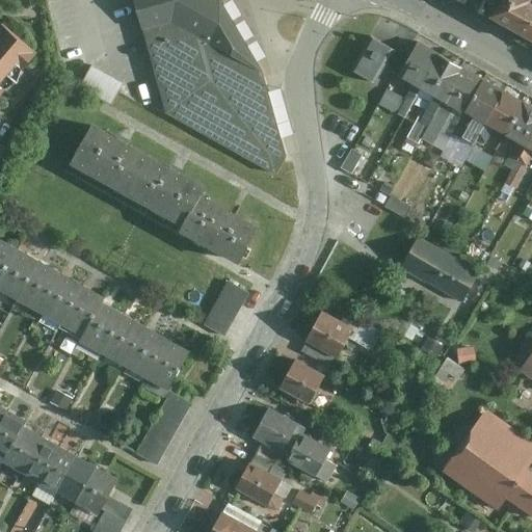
[(219,0),(131,0),(166,116),(275,177),(285,157),(261,73),(219,0)]
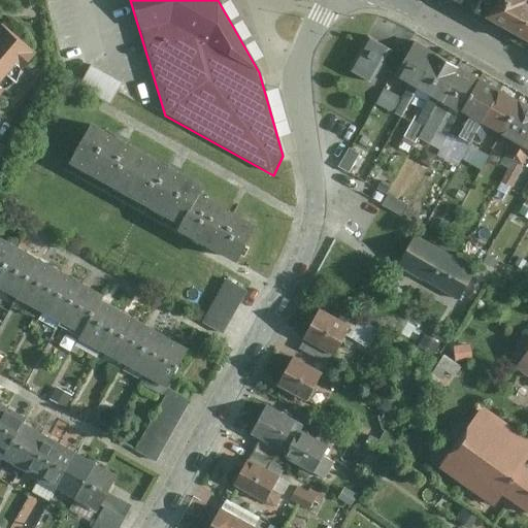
[(495,0),(464,0),(461,5),(485,19),(495,0)]
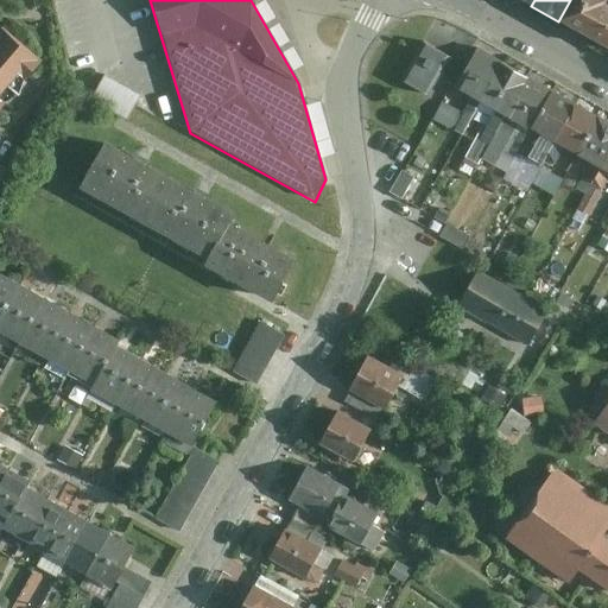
[(607,51),(607,0),(570,0),(558,21),(607,51)]
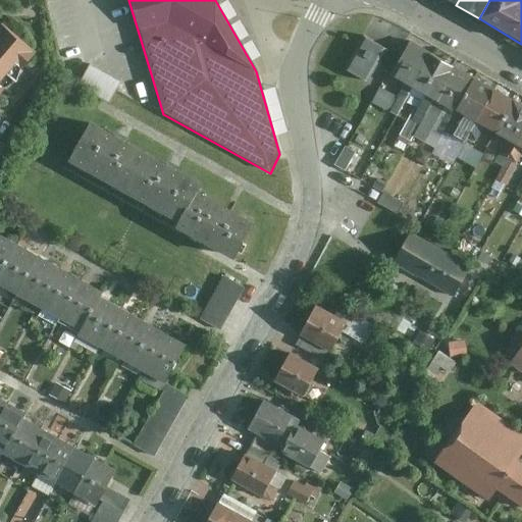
[(0,96),(36,52),(1,24),(0,25),(0,96)]
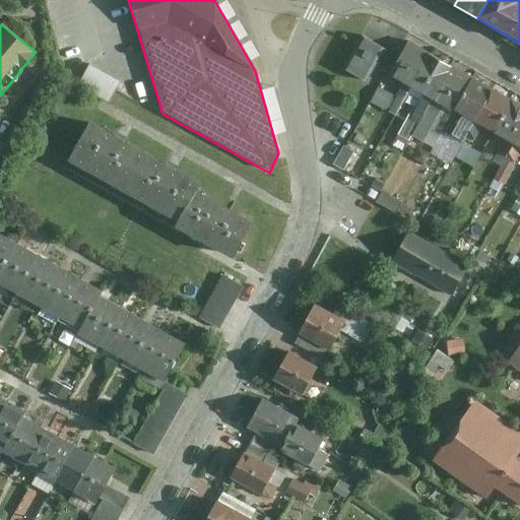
[(368,83),(385,53),(365,42),(346,72),(368,83)]
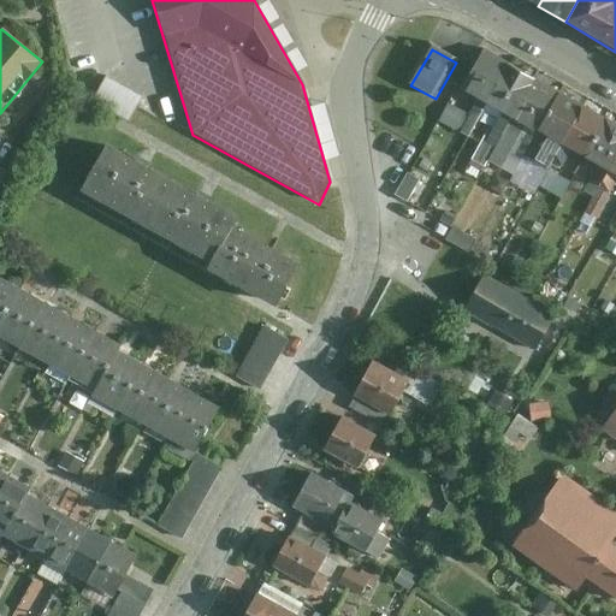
[(487,106),(510,65),(484,51),(461,92),(479,102),(461,135),(468,140),(487,106)]
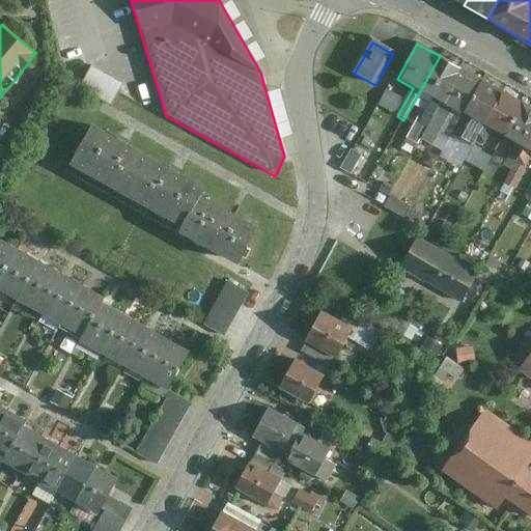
[(463,68),(440,56),(420,91),(434,100),(426,113),(423,111),(407,139),(418,145),(421,140),(463,68)]
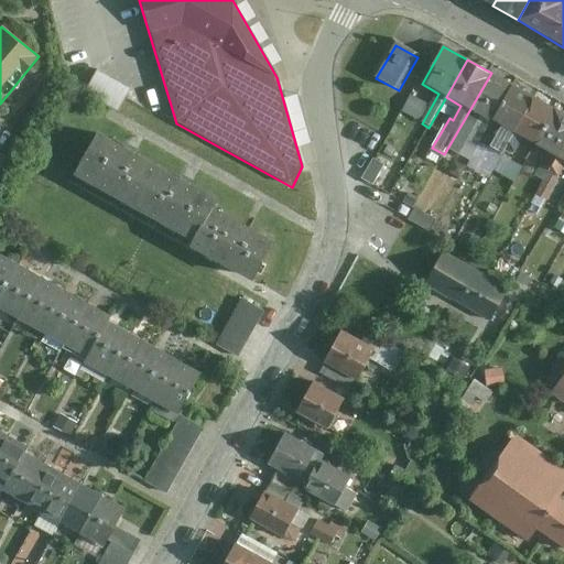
[(125,106),(136,86),(101,67),(90,88),(125,106)]
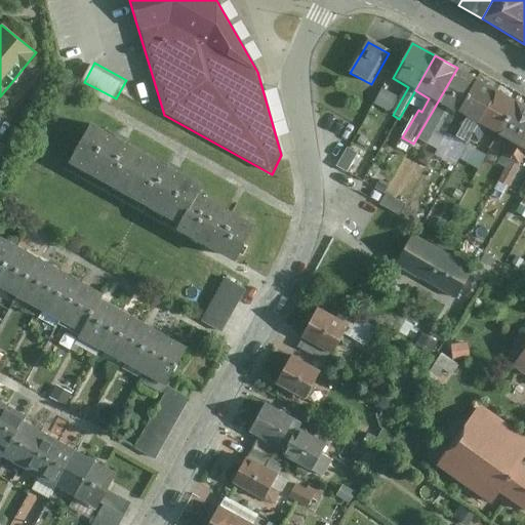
[(478,80),(457,68),(416,138),(428,145),(447,109),(458,115),(478,80)]
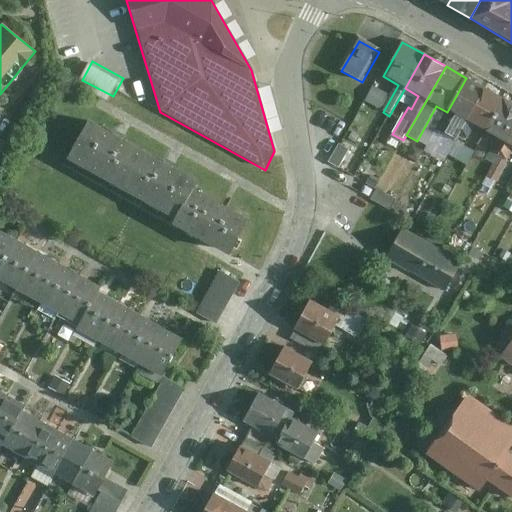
[(488,90),(466,78),(447,112),(456,117),(444,136),(457,142),(460,135),(488,90)]
